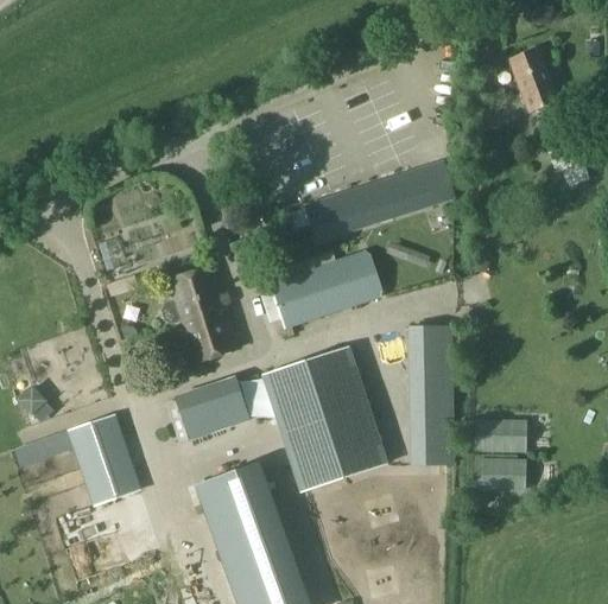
[(537,45),(508,57),(529,110),(558,99),(537,45)]
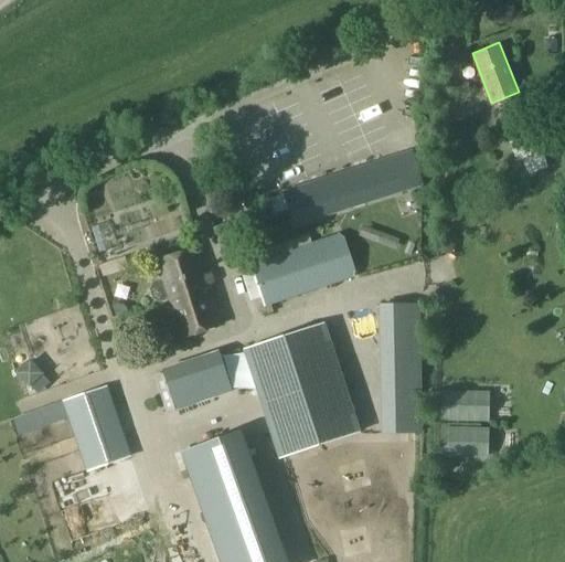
[(505,123),(512,137),(533,128),(534,128),(528,113),(505,123)]
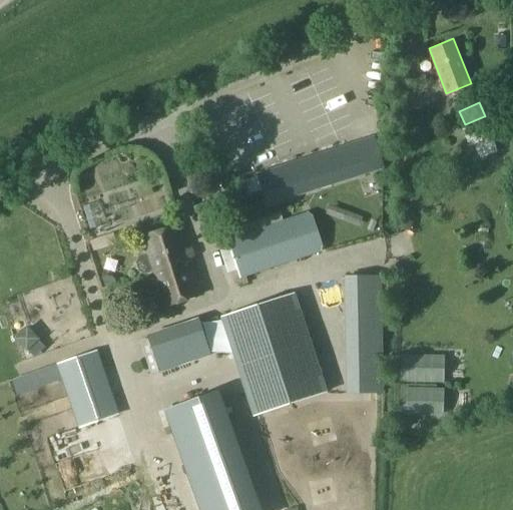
[(479,156),(498,148),(492,133),(485,116),(484,116),(465,124),(462,125),(469,143),(470,143),(473,141),(479,156)]
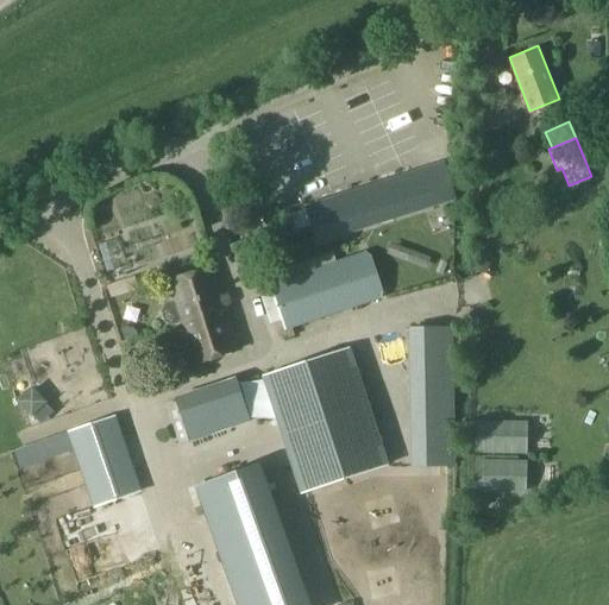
[(318,239),(454,195),(444,159),(306,203),(318,239)]
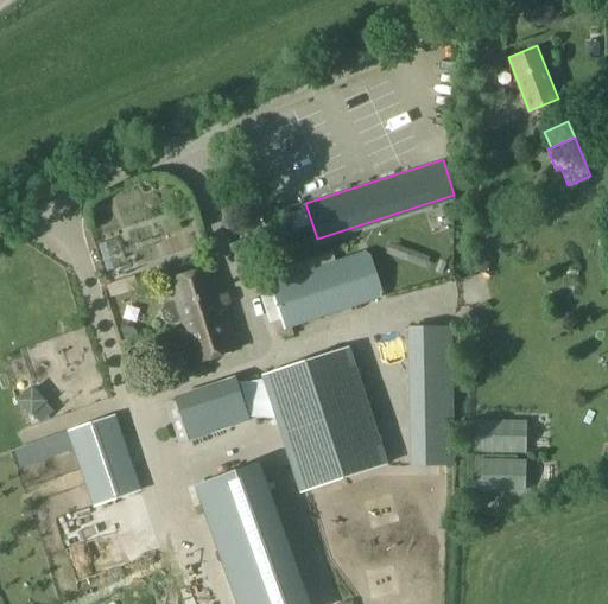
[(355,303),(341,258),(270,281),(284,325),(355,303)]
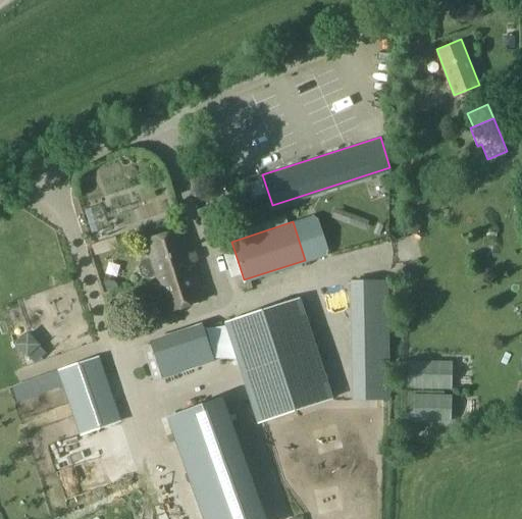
[(206,296),(184,227),(142,242),(164,310),(206,296)]
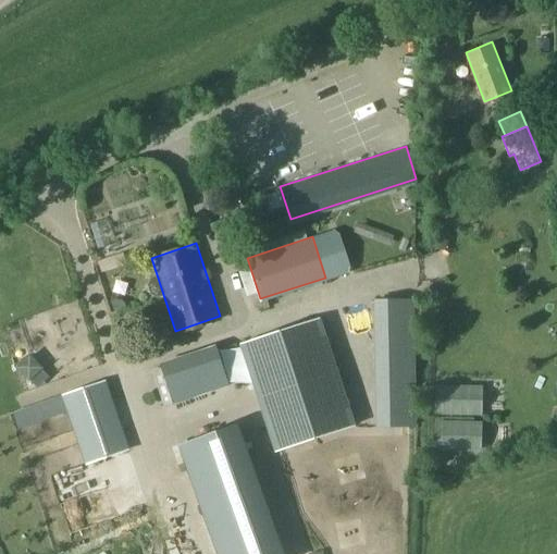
[(410,316),(410,297),(375,298),(376,317),(410,316)]
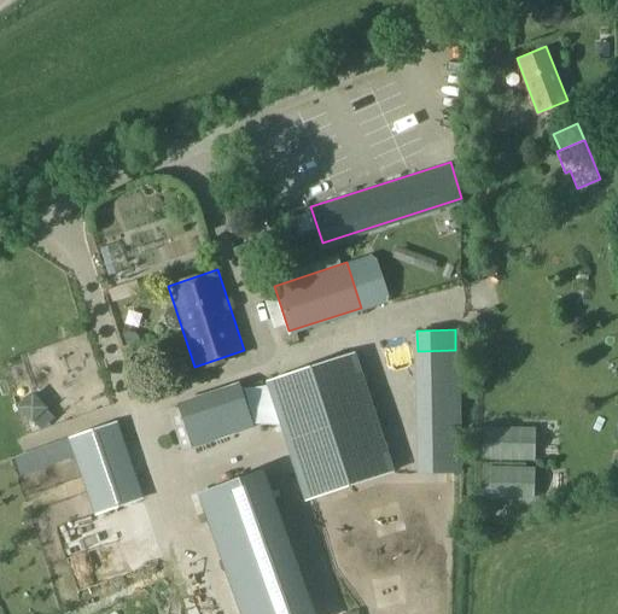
[(355,350),(266,379),(305,498),(395,468),(355,350)]
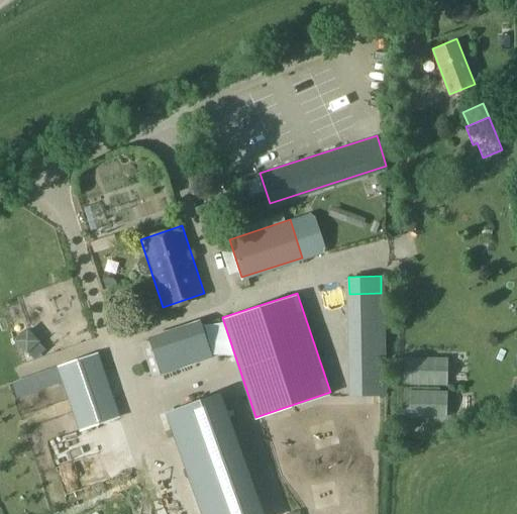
[(148,335),(161,374),(213,355),(200,318),(148,335)]
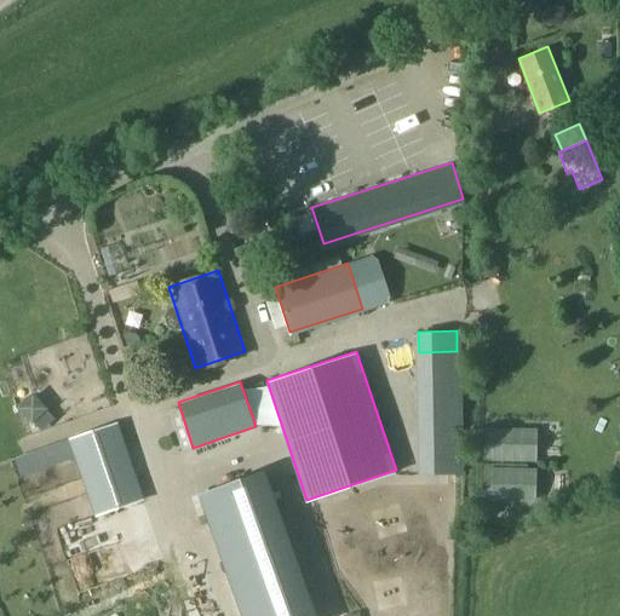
[(62,458),(75,454),(97,513),(142,496),(116,421),(70,437),(70,439),(57,444),(62,458)]
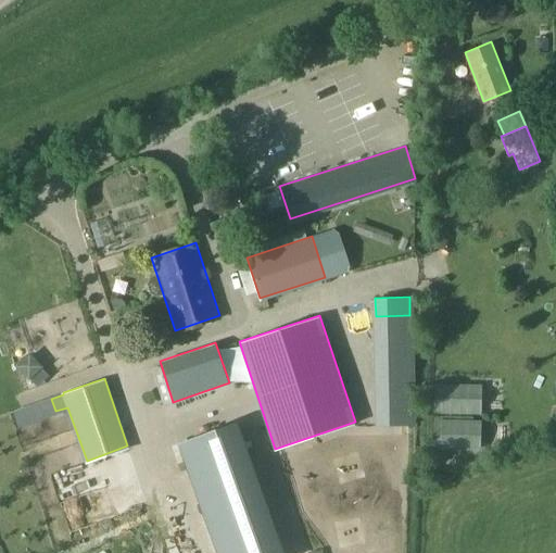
[(255,456),(272,452),(258,403),(243,407),(255,456)]
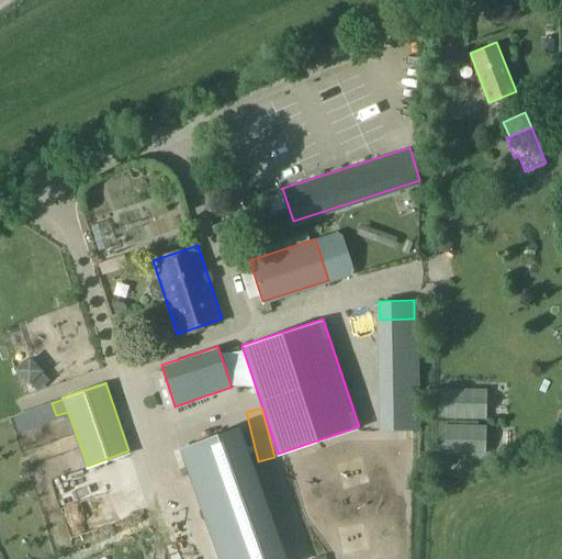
[(416,427),(416,409),(381,410),(381,428),(416,427)]
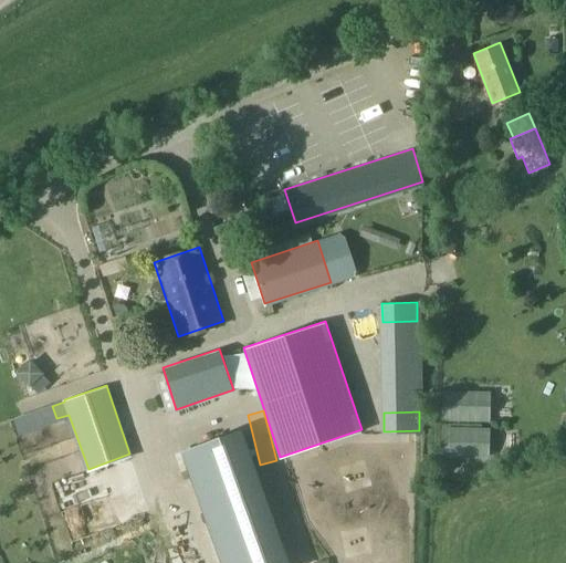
[(227,414),(166,436),(189,500),(240,481),(232,459),(242,456),(227,414)]
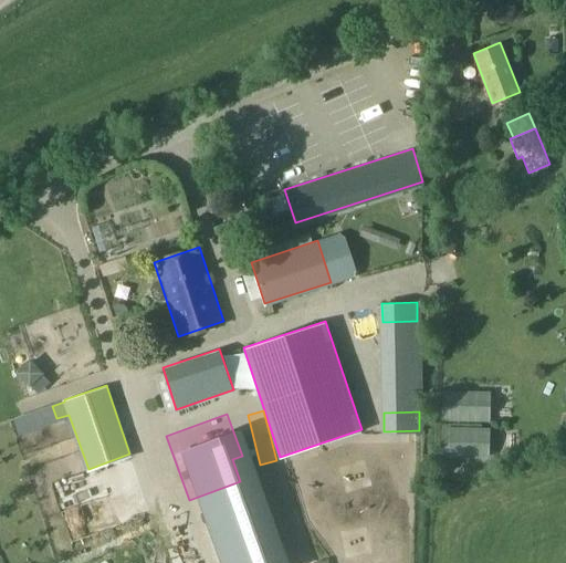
[(285,562),(263,551),(255,562),(285,562)]
